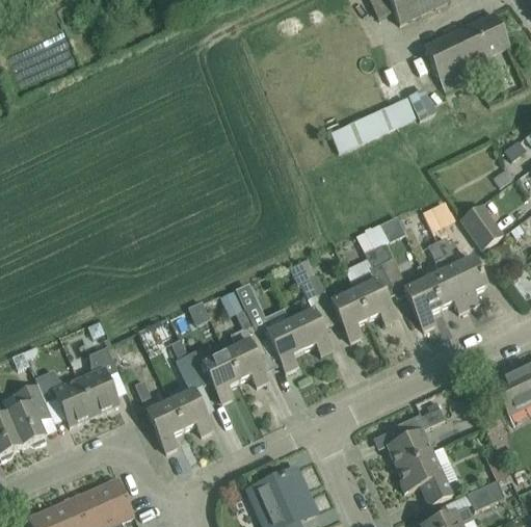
[(448,2),(447,0),(371,0),(379,19),(393,12),(398,25),(448,2)]
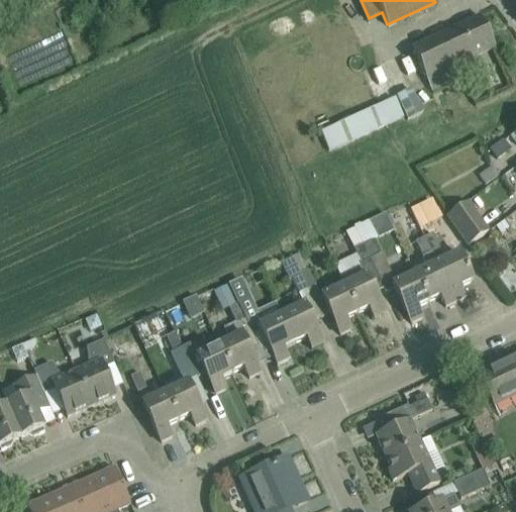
[(475,54),(496,44),(481,13),(451,27),(448,20),(429,28),(432,35),(411,44),(431,88),(480,65),(475,54)]
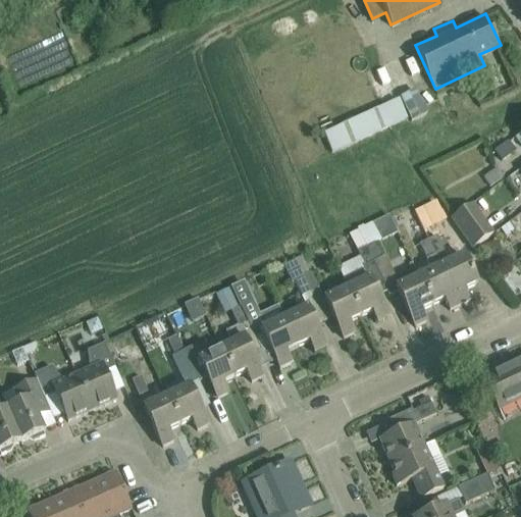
[(427,111),(417,88),(402,95),(412,117),(427,111)]
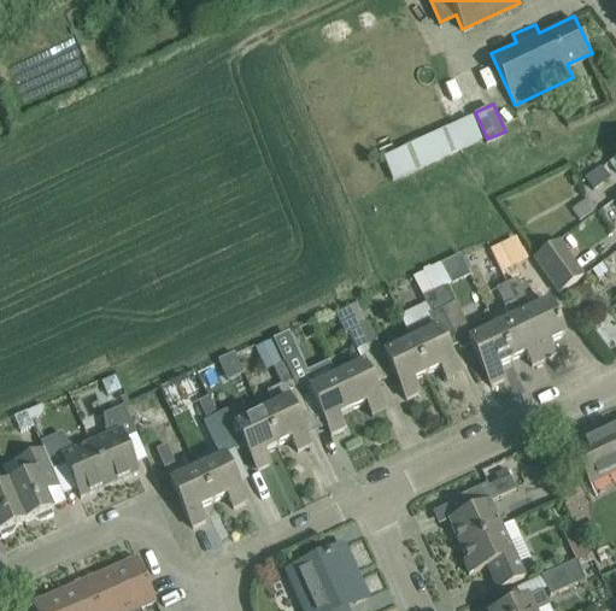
[(393,176),(481,134),(470,112),(382,154),(393,176)]
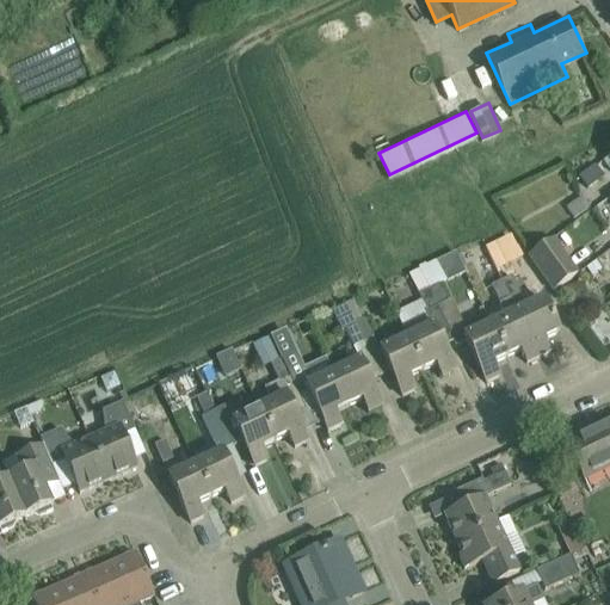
[(587,183),(603,172),(597,164),(581,174),(587,183)]
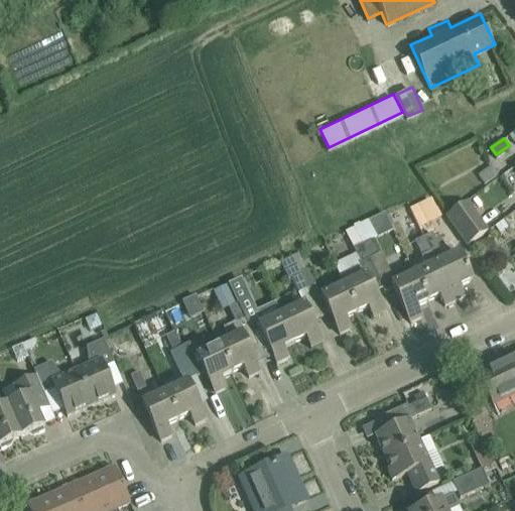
[(486,181),(499,172),(492,162),(479,172),(486,181)]
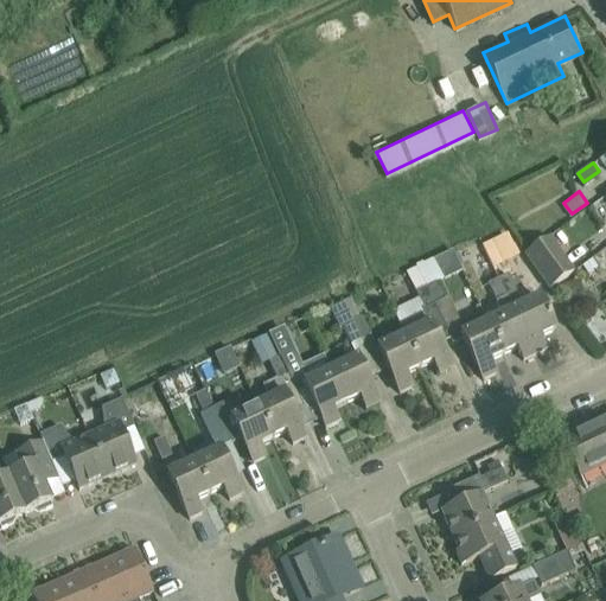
[(525,249),(549,285),(573,268),(548,232),(525,249)]
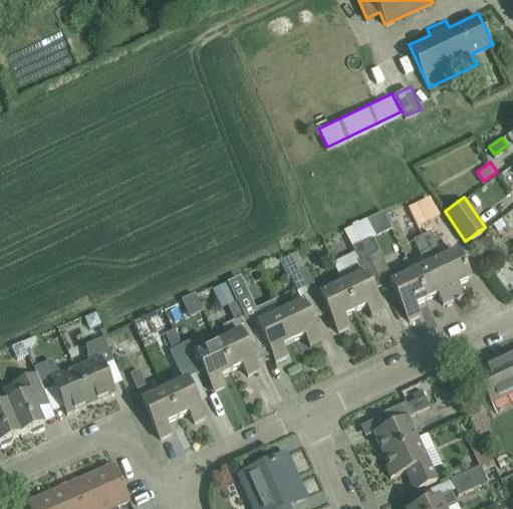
[(385,210),(373,215),(380,230),(392,225),(385,210)]
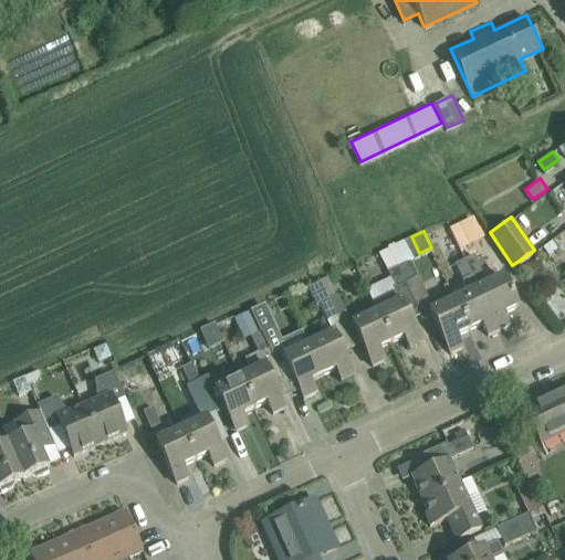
[(553,239),(544,245),(550,252),(558,245),(553,239)]
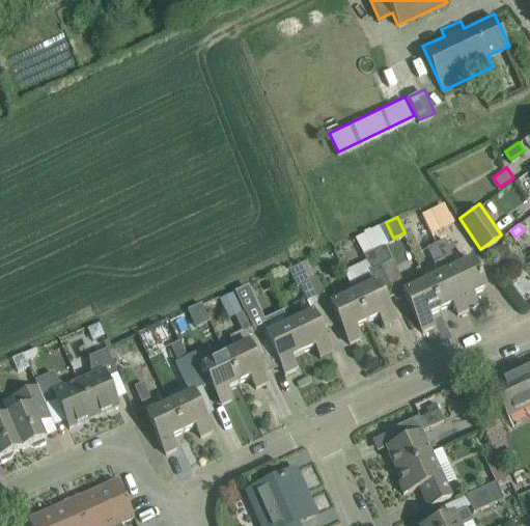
[(452,252),(444,236),(436,240),(444,256),(452,252)]
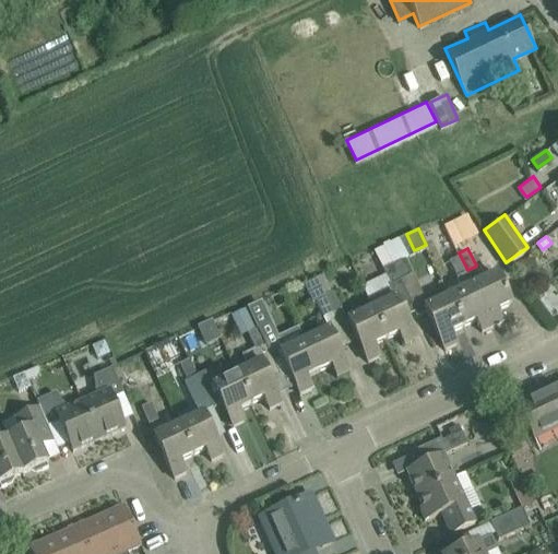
[(467,270),(459,252),(450,257),(459,274),(467,270)]
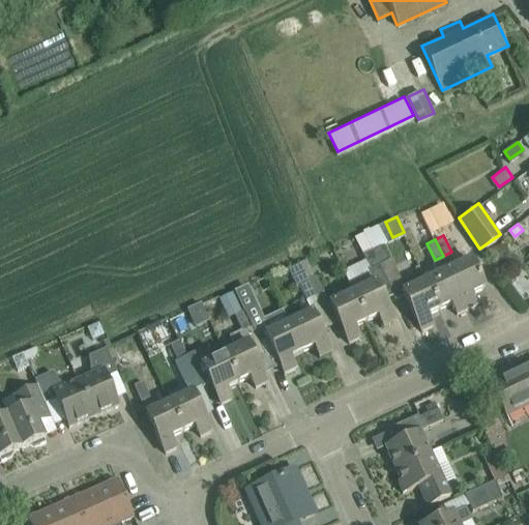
[(440,307),(427,276),(422,269),(401,280),(389,256),(388,257),(381,242),(373,246),(392,288),(401,284),(422,328),(434,323),(428,312),(440,307)]
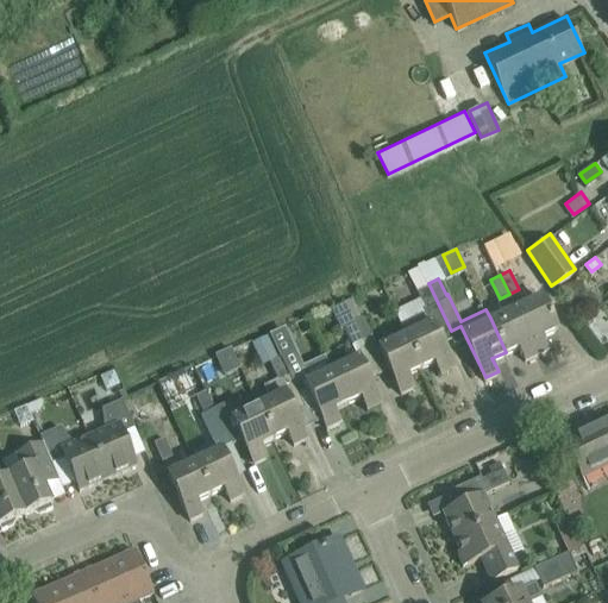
[(451,331),(428,283),(419,288),(426,305),(425,306),(427,311),(402,322),(406,331),(422,365),(436,359),(442,372),(455,366),(442,340),(452,334),(451,331)]
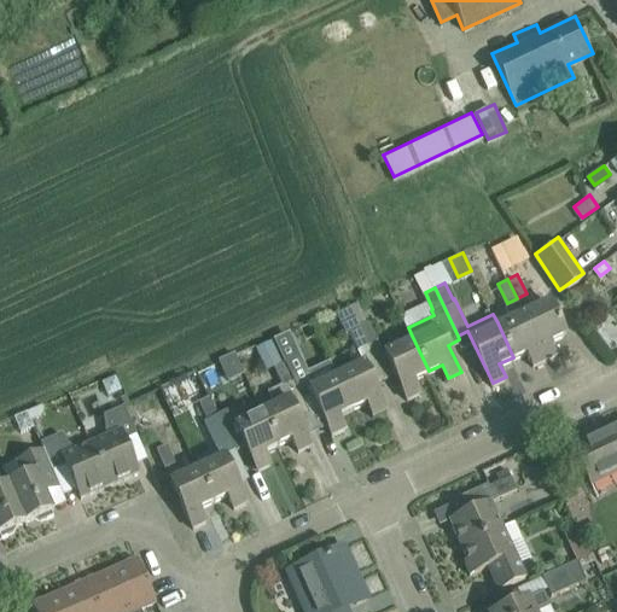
[(551,339),(566,332),(549,297),(523,310),(546,359),(557,353),(551,339)]
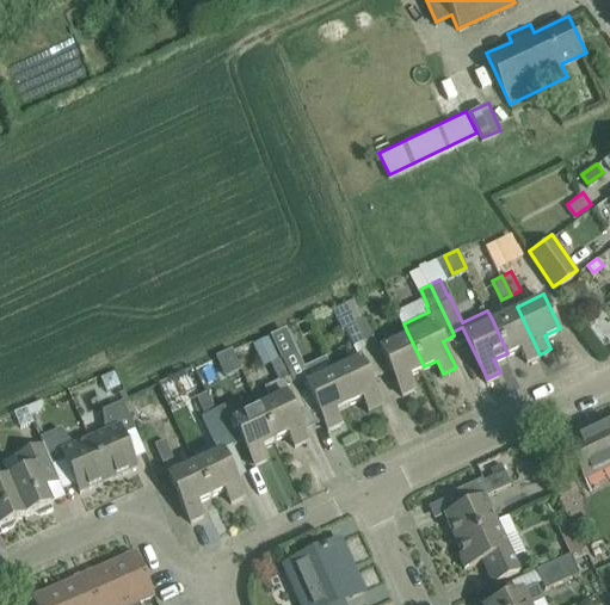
[(540,355),(517,307),(511,295),(501,300),(507,312),(492,319),(507,353),(522,346),(528,359),(540,355)]
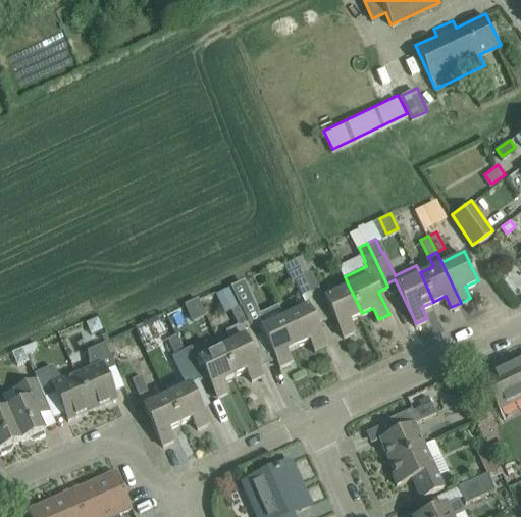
[(311,288),(304,273),(297,258),(284,264),(292,279),(295,277),(302,292),(311,288)]
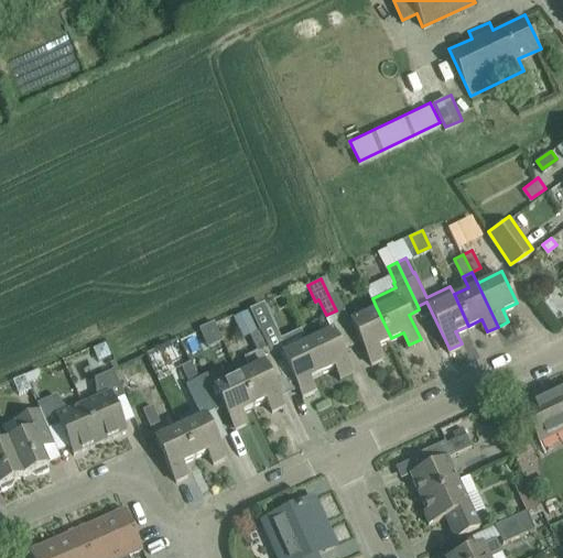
[(562,296),(555,286),(545,294),(560,314),(562,312),(562,296)]
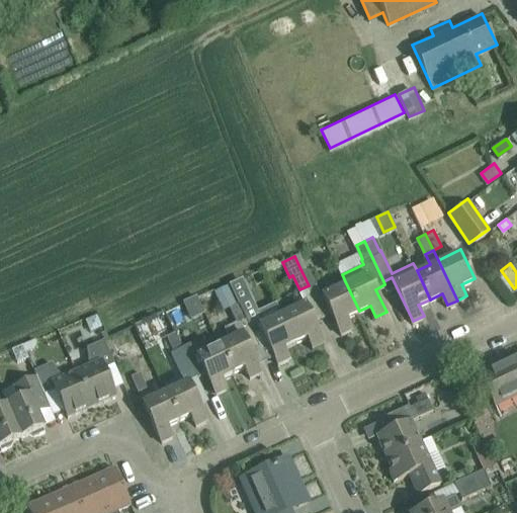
[(318,281),(311,267),(302,271),(309,285),(318,281)]
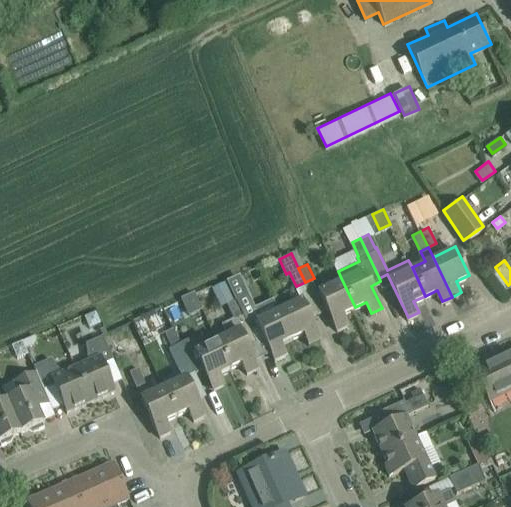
[(355,307),(341,278),(330,284),(325,273),(314,278),(329,311),(338,329),(348,324),(343,313),(355,307)]
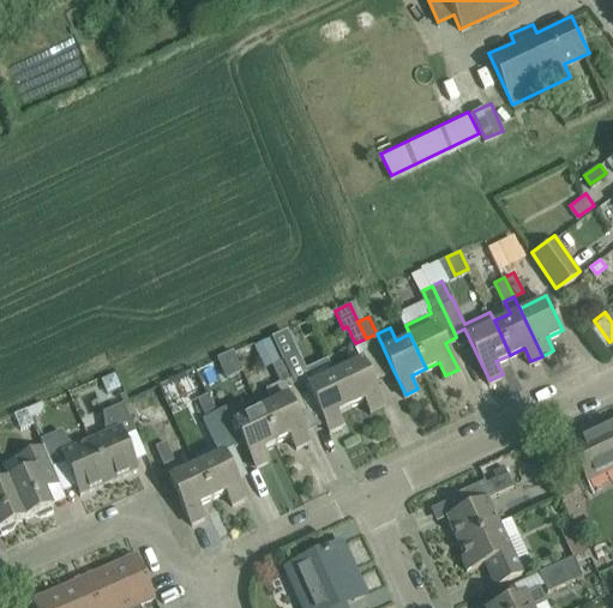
[(302,369),(294,353),(283,357),(292,374),(302,369)]
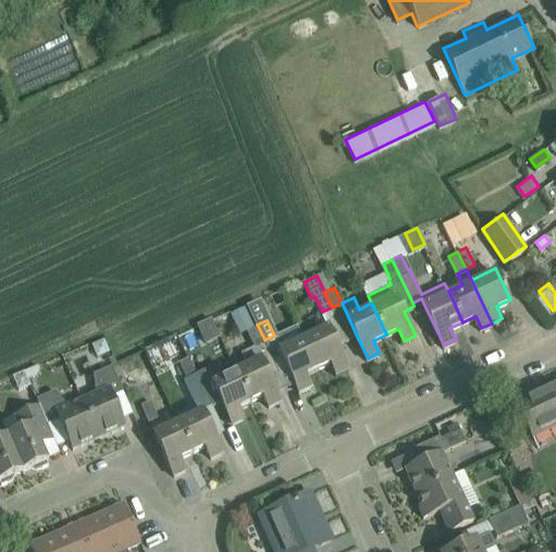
[(272,379),(262,360),(272,355),(264,340),(257,324),(248,329),(256,344),(243,351),(249,364),(237,369),(251,399),(263,393),(269,405),(281,400),(272,379)]
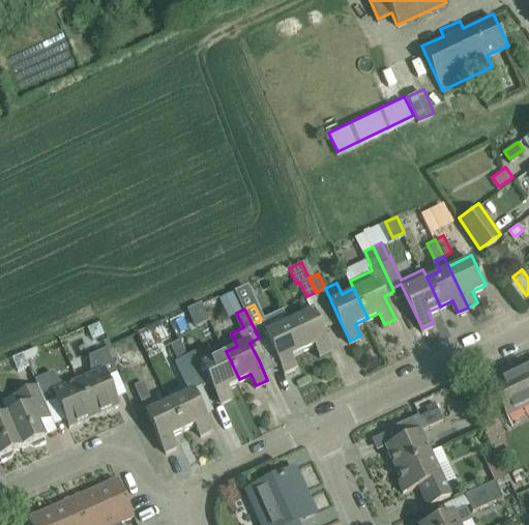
[(331,349),(323,330),(312,309),(289,319),(303,349),(315,343),(320,354),(331,349)]
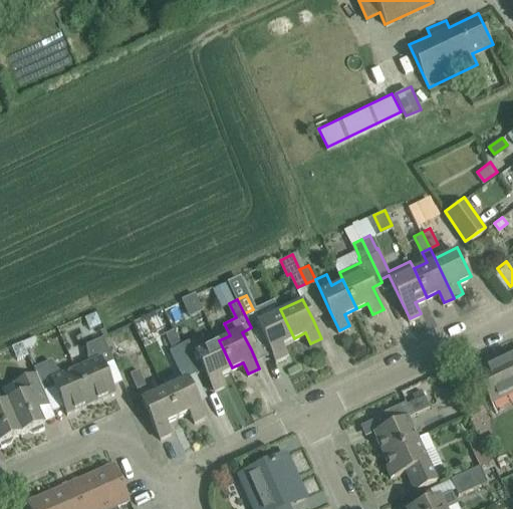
[(294,338),(280,309),(258,320),(268,341),(277,359),(287,354),(282,343),(294,338)]
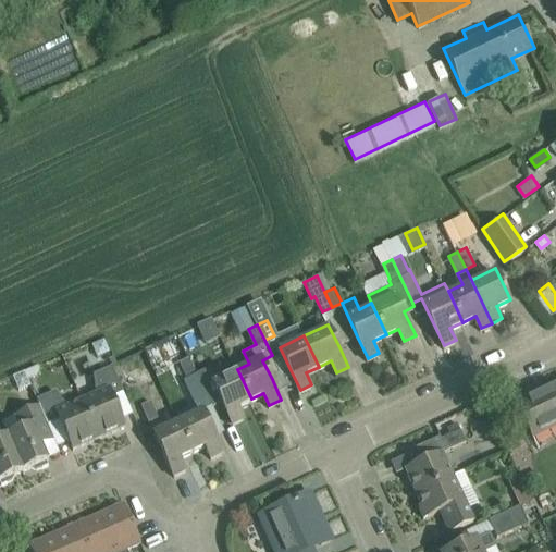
[(207,369),(198,353),(189,357),(197,373),(207,369)]
